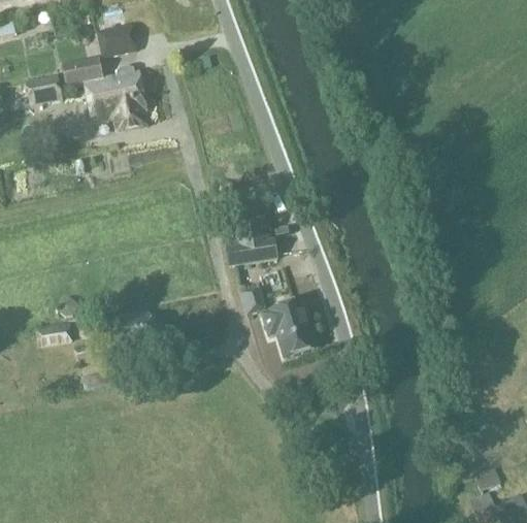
[(24,26),(33,23),(31,15),(22,18),(24,26)]
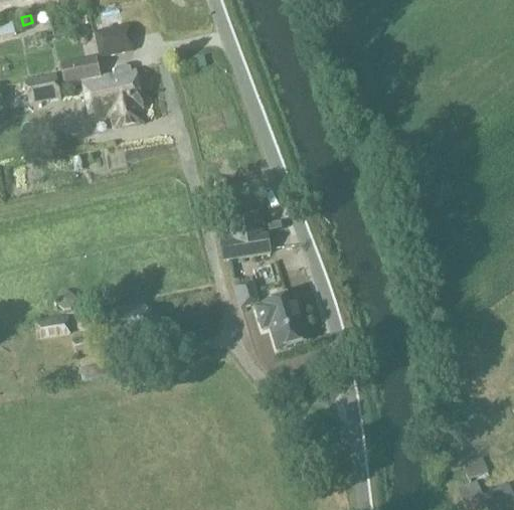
[(128,22),(96,29),(101,56),(134,49),(128,22)]
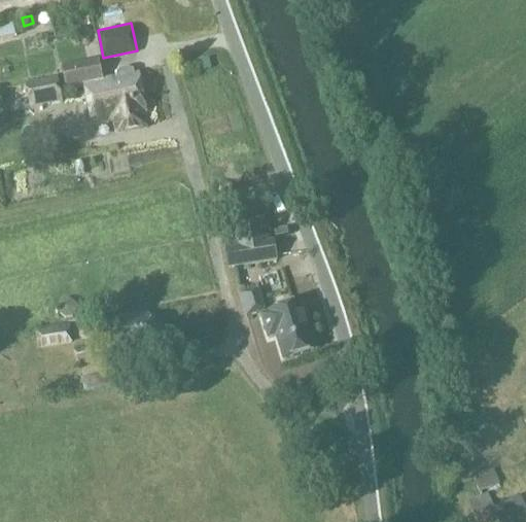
[(115,132),(145,126),(142,111),(144,110),(136,70),(101,77),(97,57),(61,64),(65,87),(83,82),(92,120),(112,116),(115,132)]
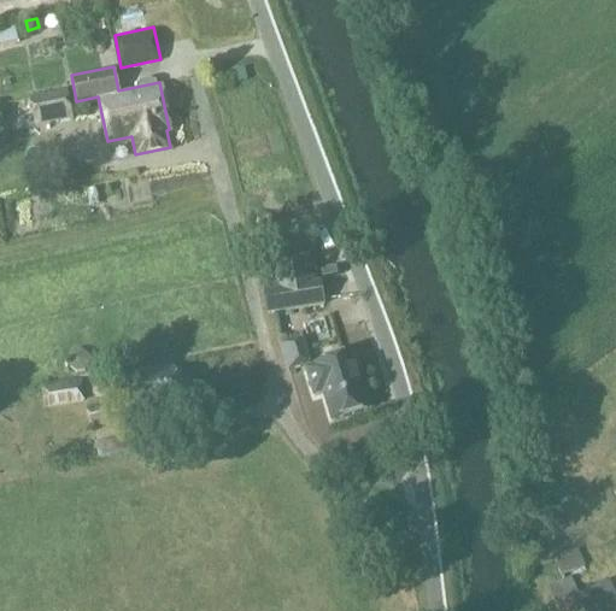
[(34,124),(74,116),(68,87),(29,94),(34,124)]
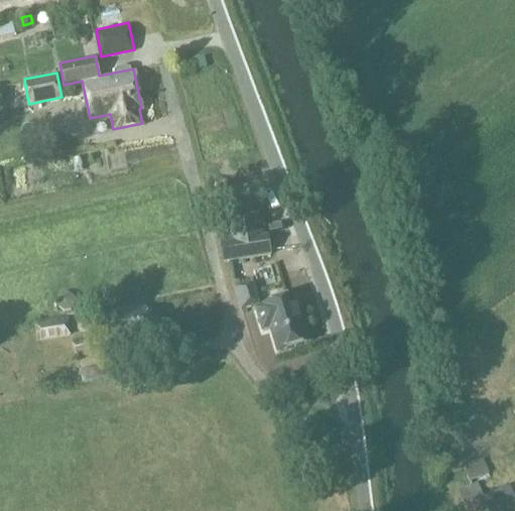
[(224,259),(233,258),(270,252),(267,232),(261,234),(254,194),(223,200),(230,234),(220,236),(224,259)]
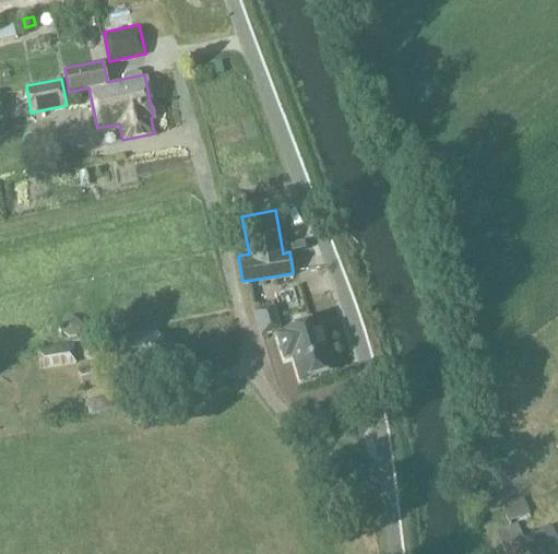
[(298,271),(315,271),(315,252),(298,252),(298,271)]
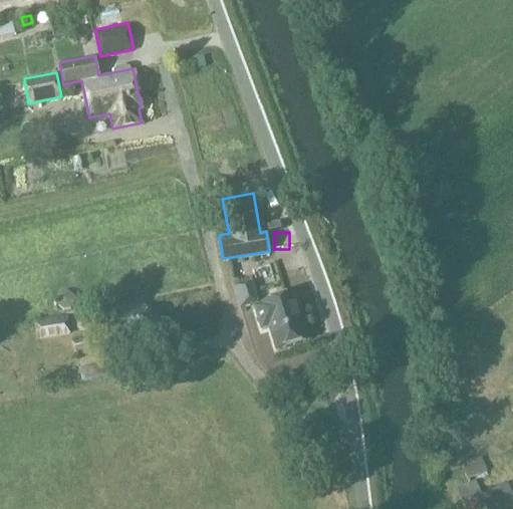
[(259,299),(253,279),(236,284),(241,304),(259,299)]
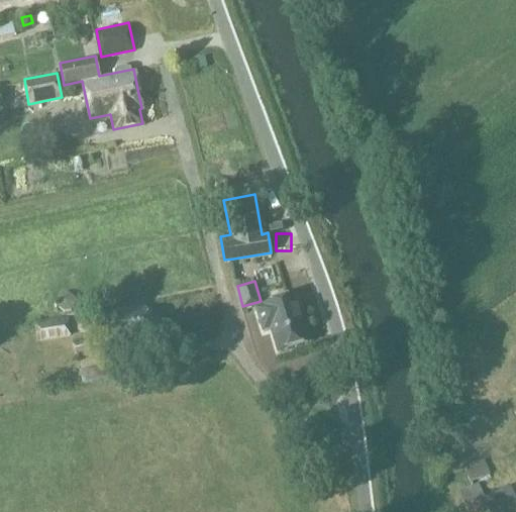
[(263,297),(281,296),(280,282),(262,283),(263,297)]
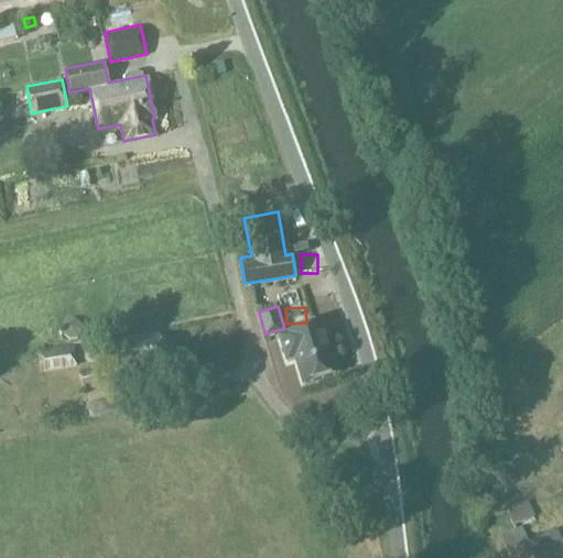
[(80,328),(79,320),(73,316),(65,317),(61,324),(62,331),(68,336),(76,335),(80,328)]
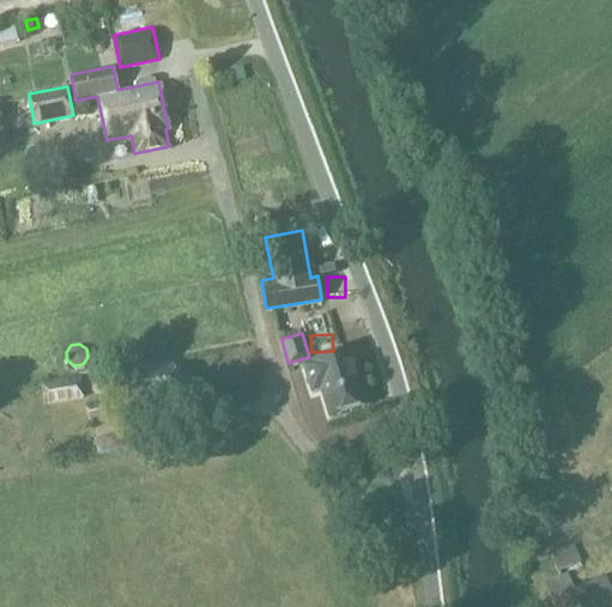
[(328,414),(367,402),(350,348),(316,356),(317,359),(303,363),(310,390),(320,388),(328,414)]
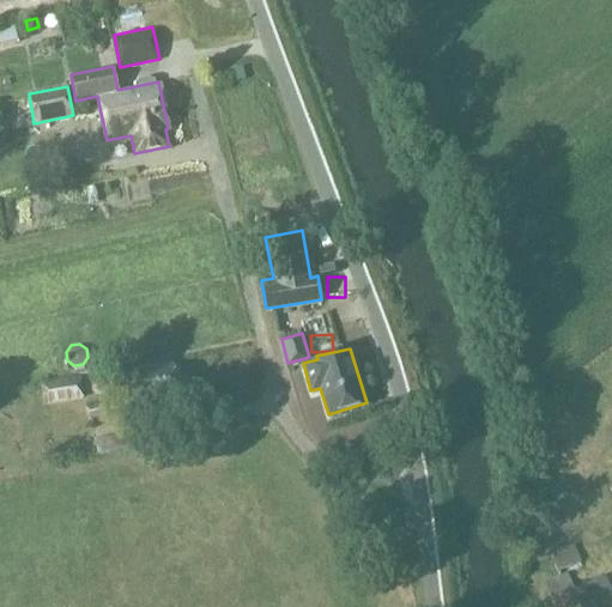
[(155,404),(179,399),(171,363),(134,371),(143,411),(156,407),(155,404)]
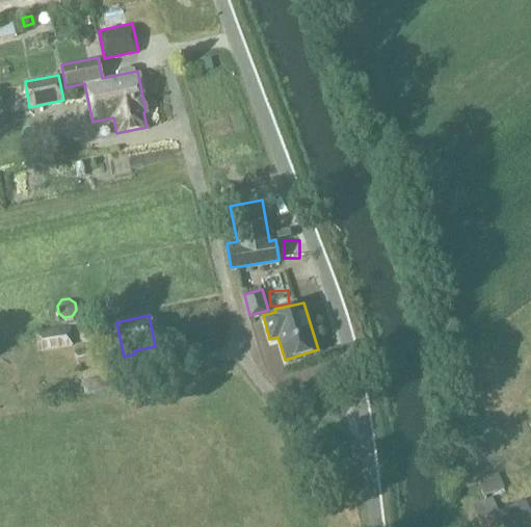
[(82,339),(102,335),(98,317),(79,321),(82,339)]
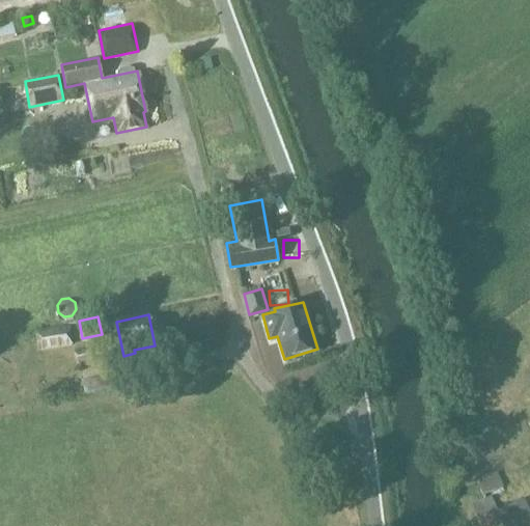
[(37,349),(73,342),(68,324),(34,330),(37,349)]
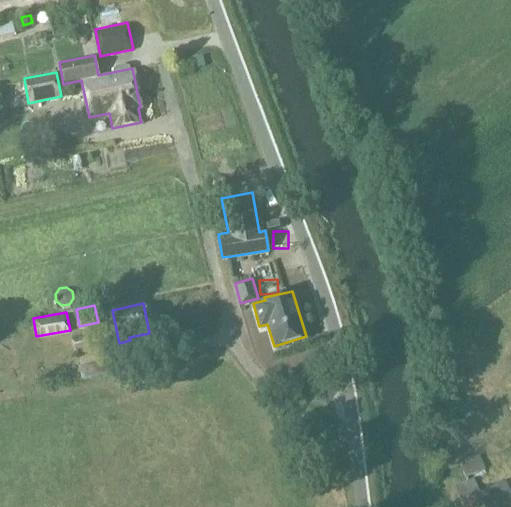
[(74,352),(92,348),(88,332),(71,336),(74,352)]
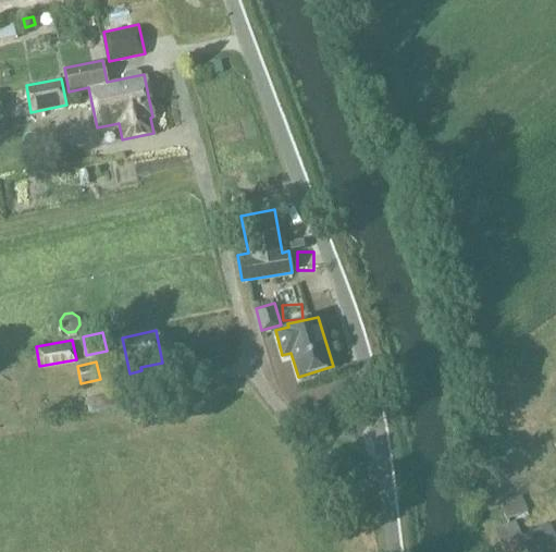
[(89,411),(116,402),(113,389),(85,396),(89,411)]
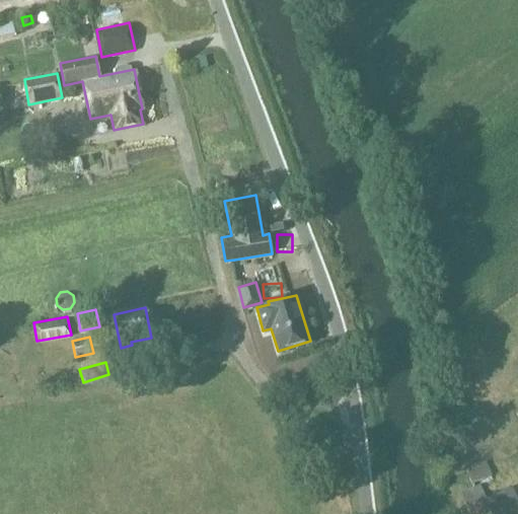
[(486,459),(465,467),(471,482),(492,473),(486,459)]
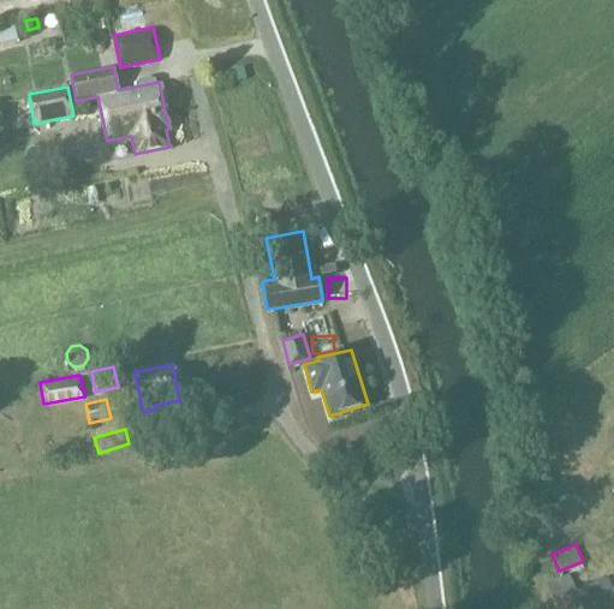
[(613,548),(603,554),(613,574),(613,548)]
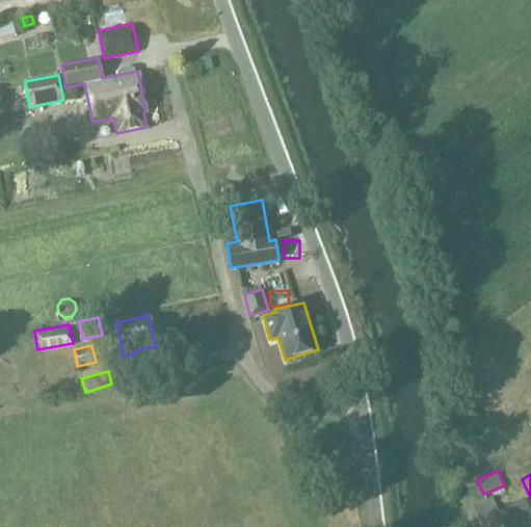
[(530,526),(530,508),(526,498),(499,509),(492,495),(471,504),(481,526),(490,526),(503,522),(505,526),(530,526)]
